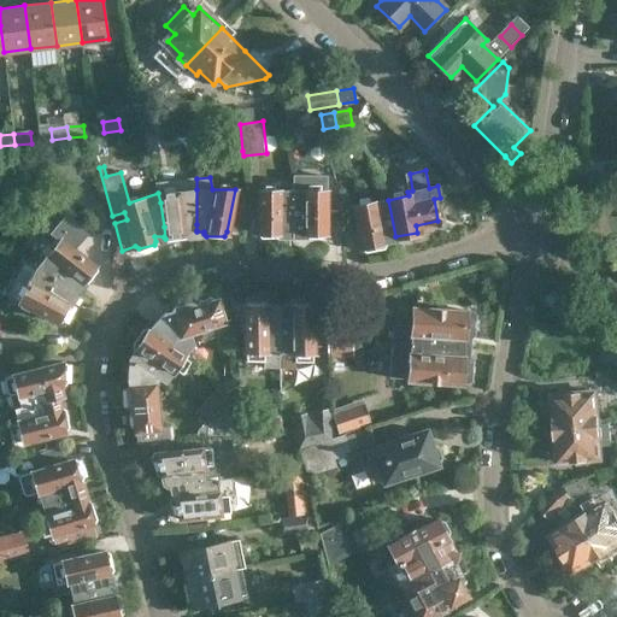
[(164,227),(165,239),(169,240),(186,238),(188,236),(188,233),(197,231),(197,230),(197,224),(197,189),(197,178),(156,184),(159,193),(158,193),(160,203),(164,227)]
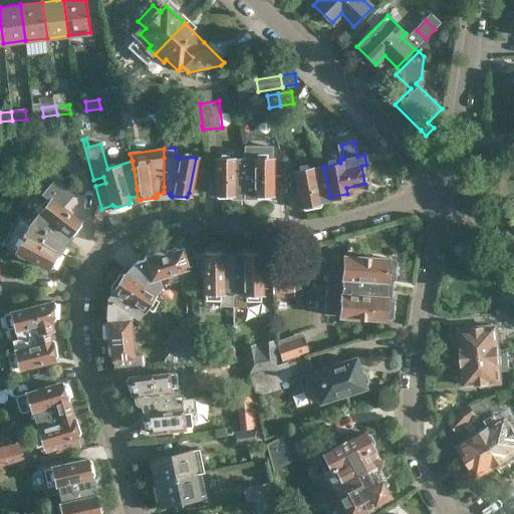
[(269,197),(272,194),(272,159),(272,149),(244,149),(244,159),(244,195),(251,195),(255,198),(269,197)]
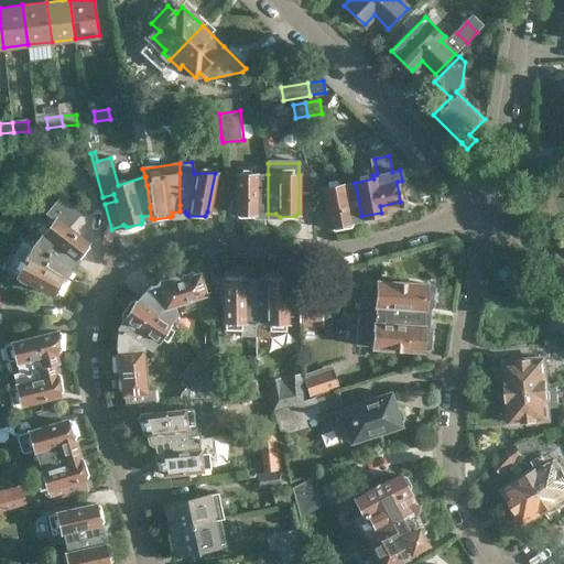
[(268,214),(268,174),(236,175),(237,215),(241,217),(256,217),(259,214),(268,214)]
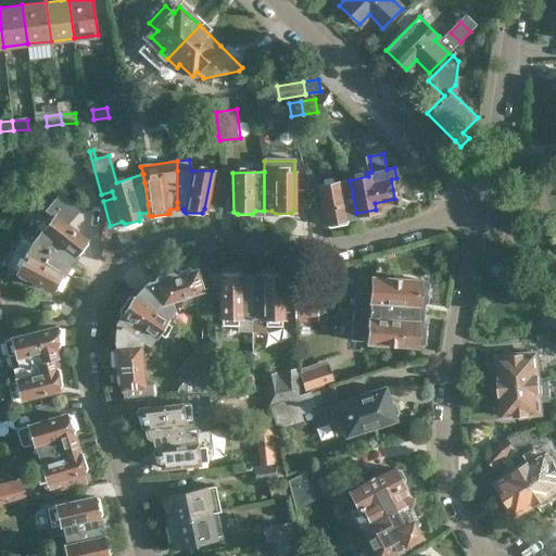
[(357,217),(356,213),(350,180),(319,186),(327,226),(330,228),(343,225),(345,222),(345,219),(357,217)]
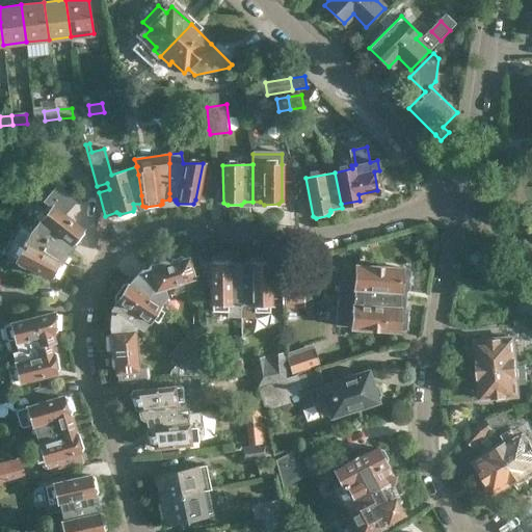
[(43,200),(52,207),(33,231),(64,253),(69,246),(75,244),(83,233),(83,229),(61,213),(72,200),(53,185),(43,200)]
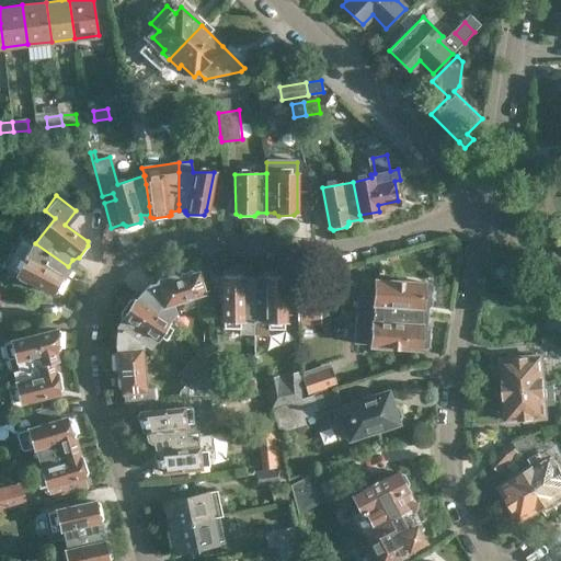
[(68,266),(35,243),(34,243),(19,275),(54,293),(57,292),(65,277),(64,273),(68,266)]
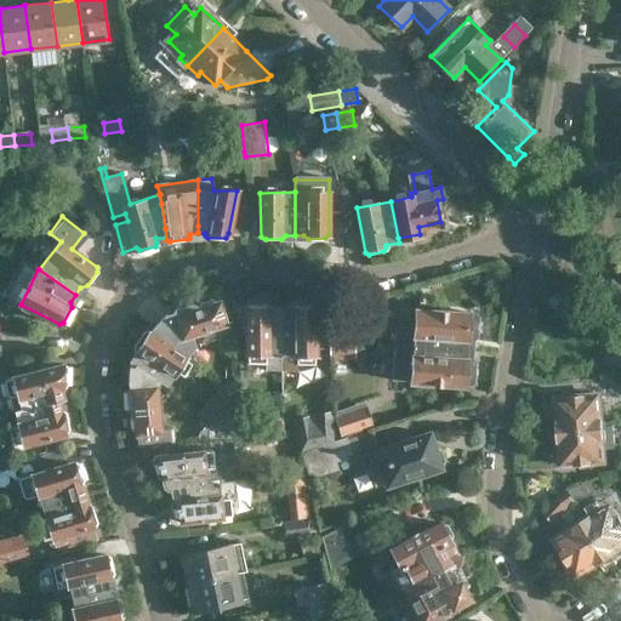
[(184,354),(187,357),(194,349),(189,335),(224,324),(217,302),(195,308),(195,307),(191,303),(176,308),(174,312),(166,314),(151,332),(184,354)]
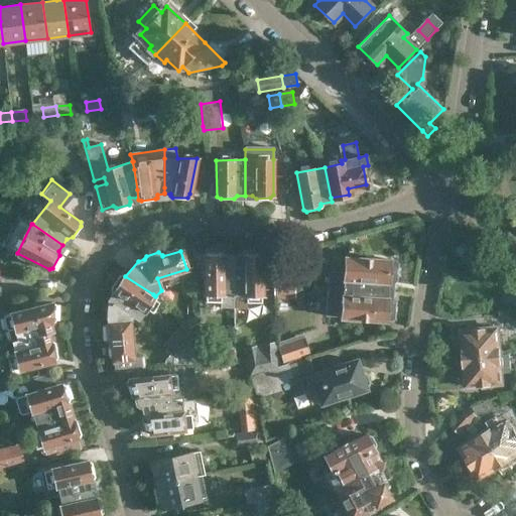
[(233,307),(233,253),(208,253),(205,255),(205,302),(221,302),(221,308),(233,307)]
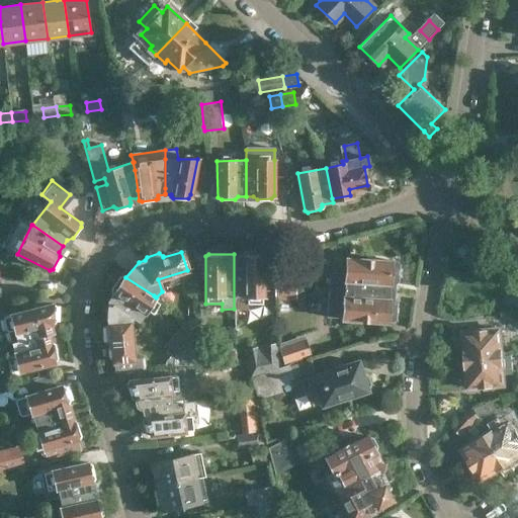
[(260,255),(234,254),(234,309),(247,309),(247,304),(262,304),(262,259),(260,255)]
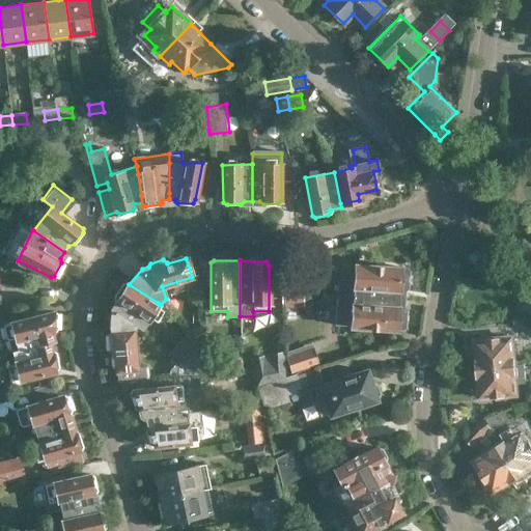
[(338,279),(337,294),(404,299),(406,291),(410,287),(411,273),(407,269),(356,264),(355,280),(338,279)]
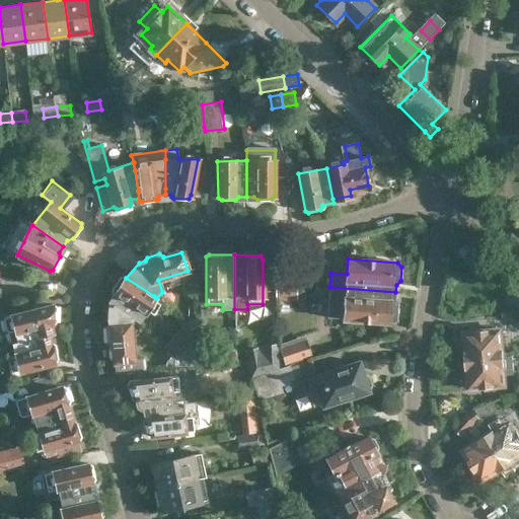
[(154,296),(126,278),(124,277),(119,279),(113,288),(114,292),(115,293),(108,301),(135,317),(139,321),(146,310),(152,315),(160,304),(155,299),(156,298),(154,296)]
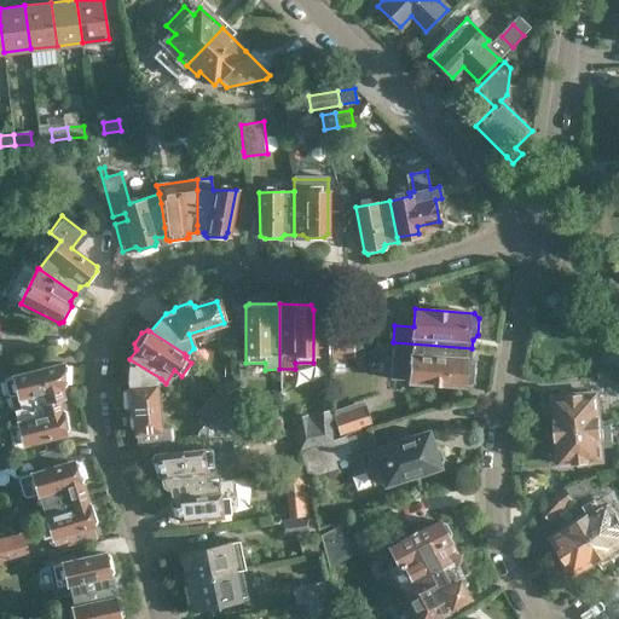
[(354,358),(354,339),(327,339),(327,358),(354,358)]
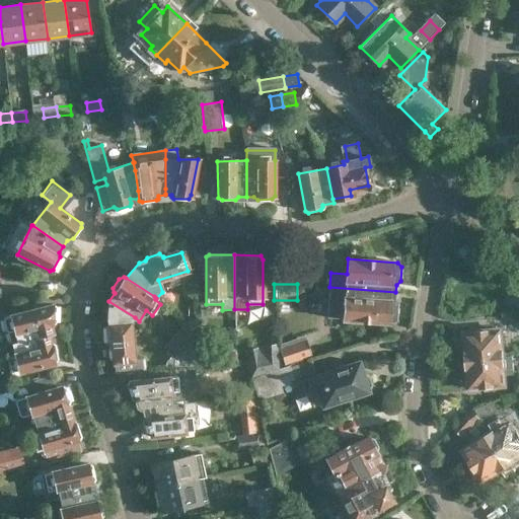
[(393,322),(397,318),(399,304),(395,299),(395,292),(329,287),(328,303),(327,317),(393,322)]
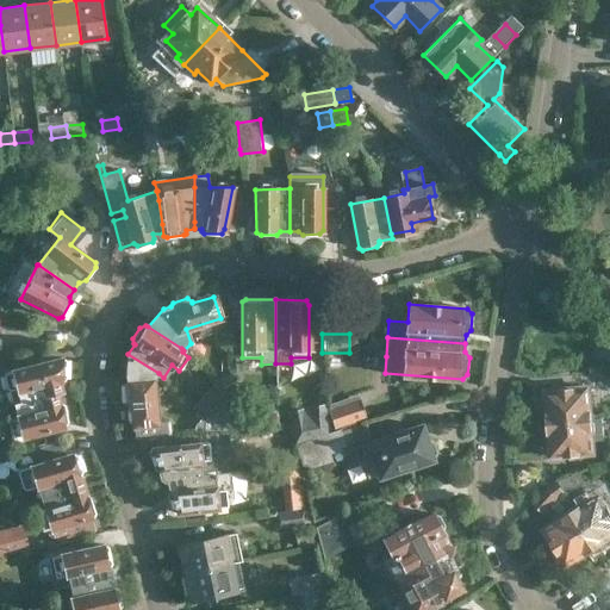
[(134,425),(157,423),(153,379),(159,373),(128,354),(128,374),(129,381),(124,386),(126,403),(129,404),(131,404),(134,425)]
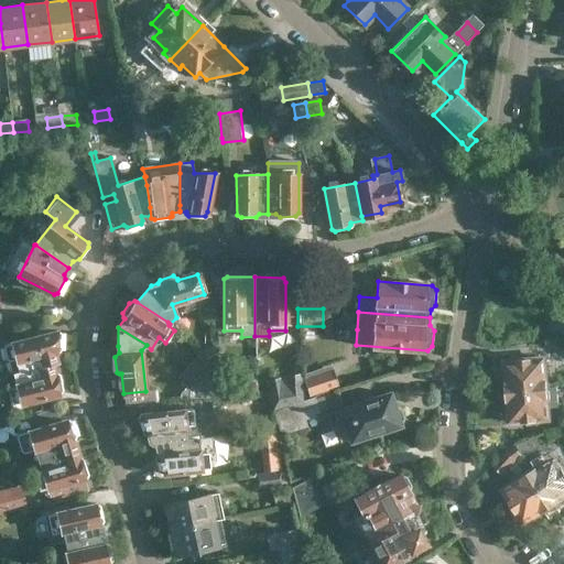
[(20,371),(53,364),(57,362),(55,353),(57,351),(60,348),(61,333),(57,331),(13,342),(13,344),(6,346),(4,349),(7,359),(11,361),(18,359),(20,371)]
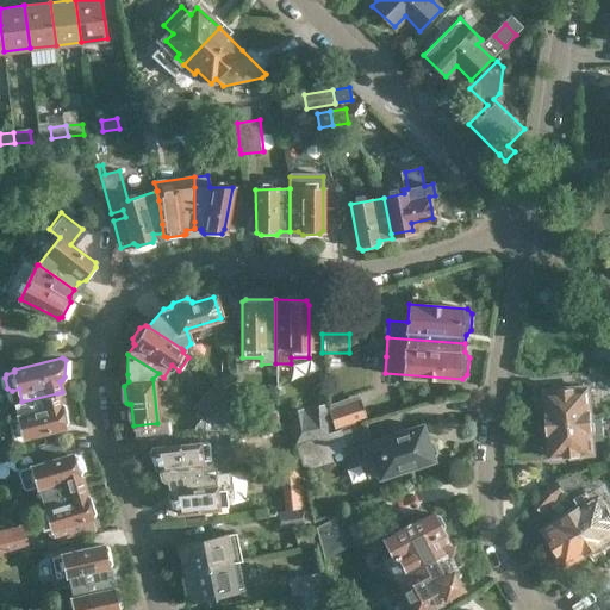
[(218,399),(235,415),(234,381),(224,392),(218,399)]
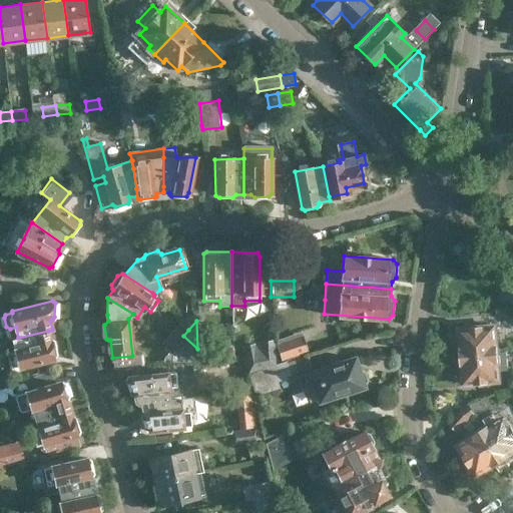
[(462,356),(498,354),(496,325),(459,328),(462,356)]
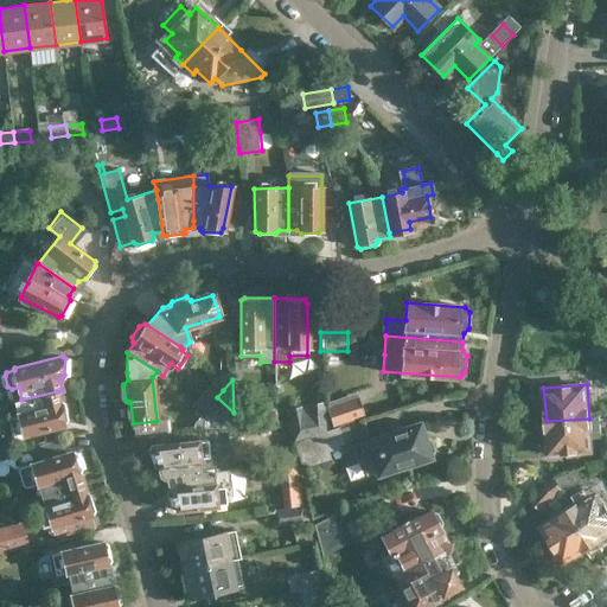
[(57,391),(21,400),(14,402),(18,416),(8,419),(13,436),(23,434),(23,435),(64,425),(68,419),(63,401),(59,400),(57,391)]
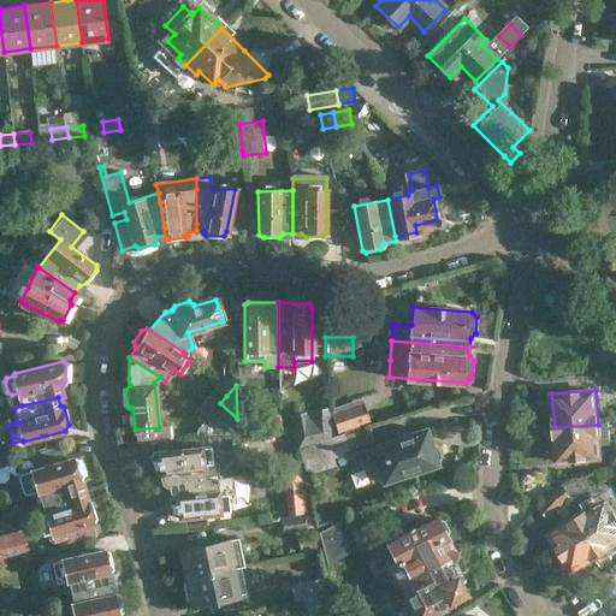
[(357,400),(327,409),(335,431),(365,421),(357,400)]
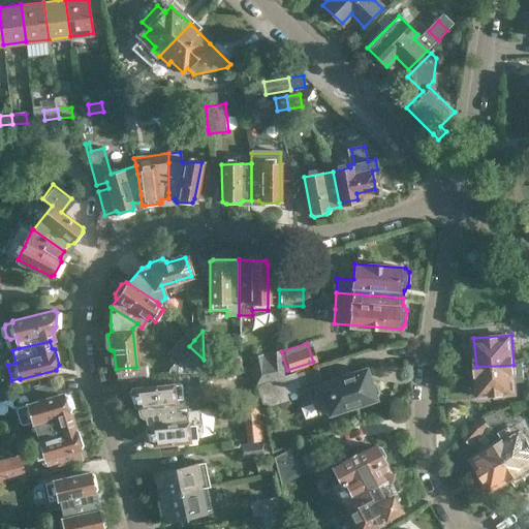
[(204,360),(189,346),(188,345),(183,345),(179,350),(179,354),(181,356),(182,355),(200,373),(204,373),(204,360)]
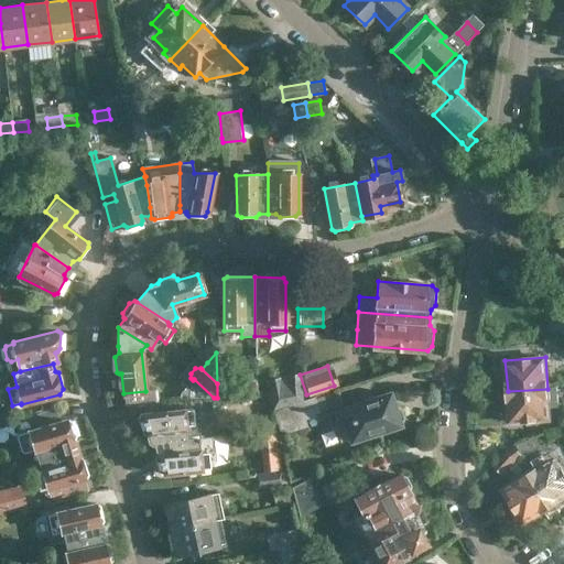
[(271,408),(300,399),(299,371),(264,378),(271,408)]
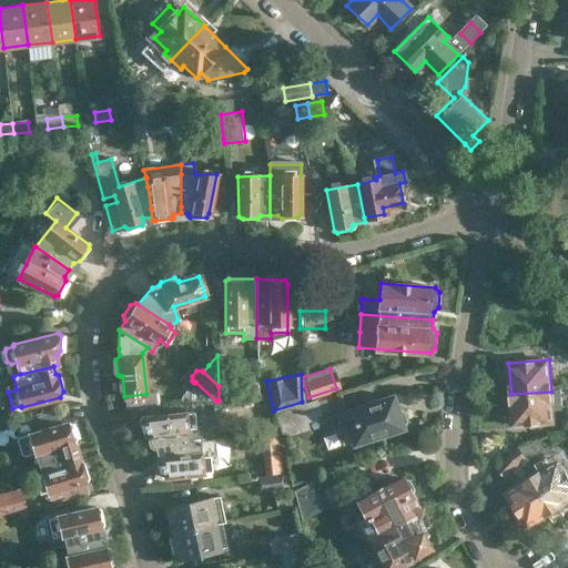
[(191,399),(215,401),(195,382),(194,383),(181,397),(181,402),(191,401),(191,399)]
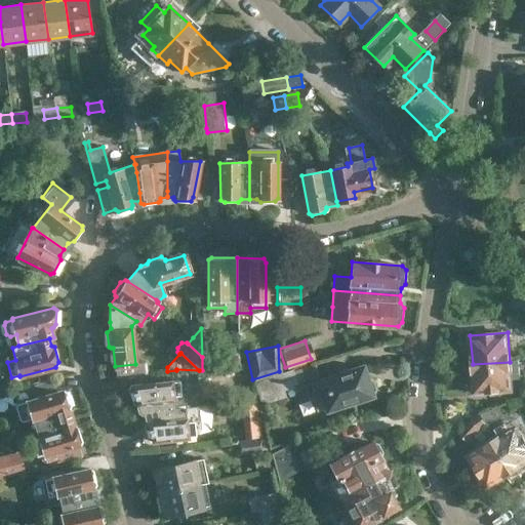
[(205,370),(218,369),(217,353),(205,353),(205,370)]
